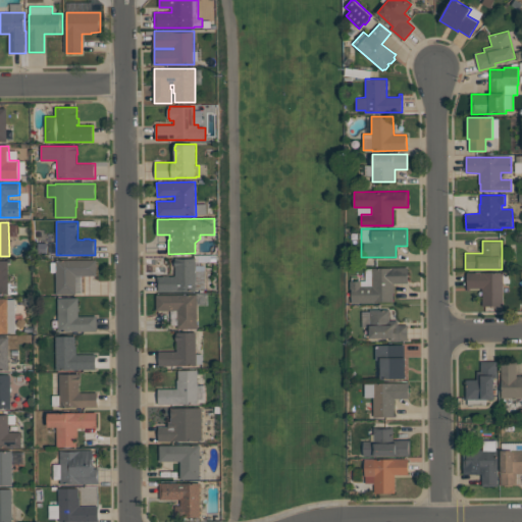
[(196,257),(196,291),(158,291),(158,276),(163,276),(163,275),(169,275),(169,276),(175,276),(175,267),(175,259),(175,257),(196,257)]
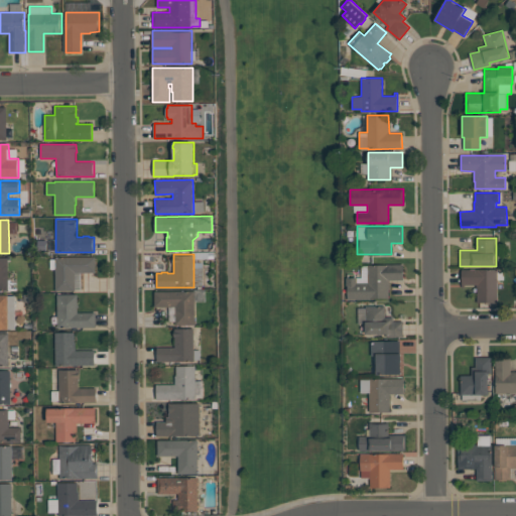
[(0,257),(8,257),(8,290),(0,290),(0,257)]
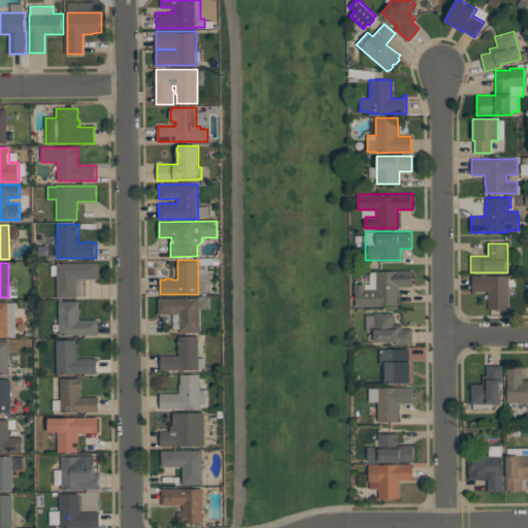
[(98,263),(98,278),(76,278),(76,298),(57,298),(57,263),(98,263)]
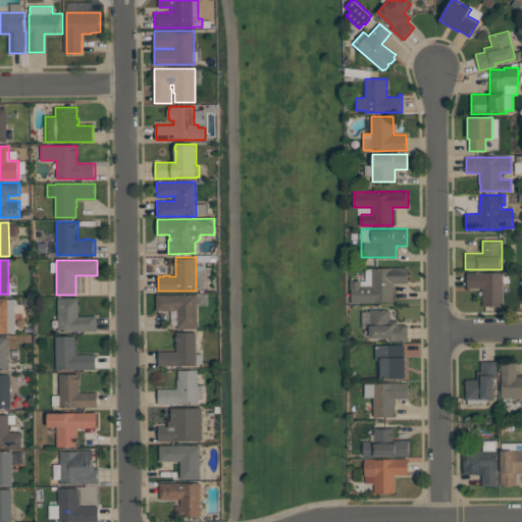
[(352,303),(352,290),(350,290),(350,280),(361,280),(361,285),(372,285),(372,268),(408,267),(408,283),(394,283),(394,293),(393,293),(393,302),(374,302),(374,303),(352,303)]
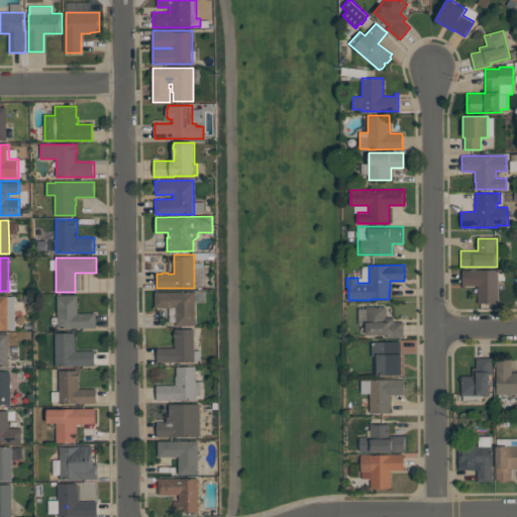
[(499,270),(499,303),(479,303),(479,288),(478,288),(478,285),(466,285),(466,288),(462,288),(462,270),(499,270)]
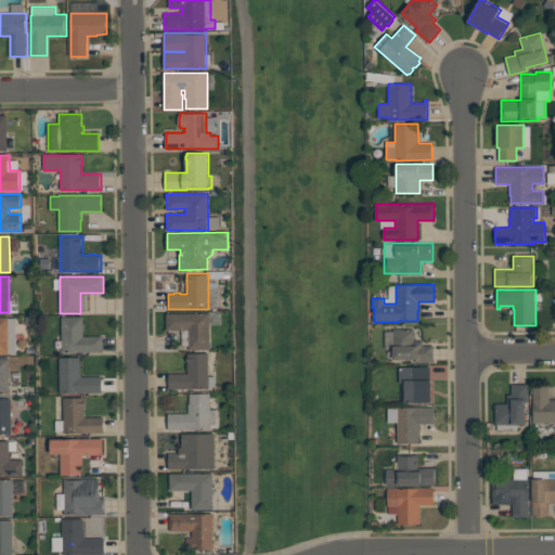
[(210,349),(189,349),(189,330),(167,330),(167,313),(210,313),(210,349)]
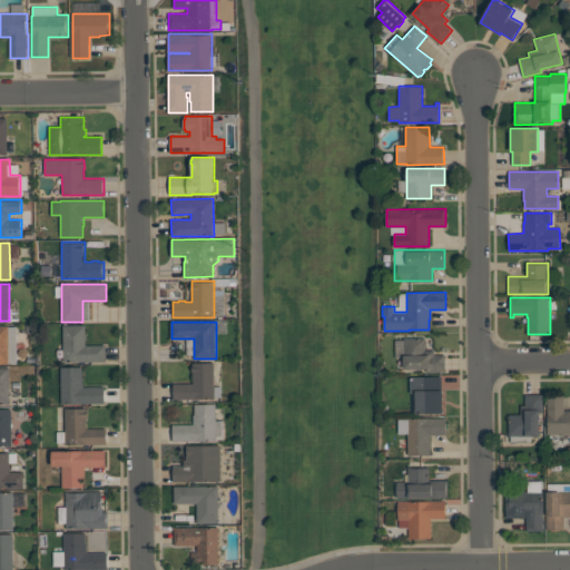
[(0,325),(9,325),(9,326),(17,326),(17,363),(9,363),(9,364),(0,364),(0,325)]
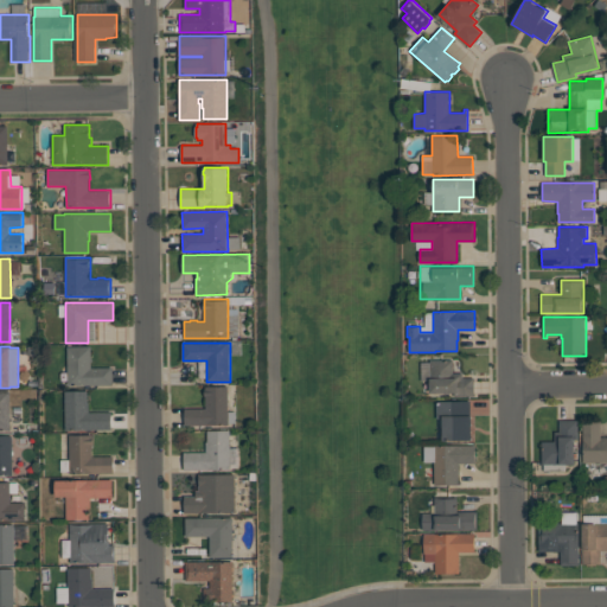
[(68,346),(91,346),(91,368),(113,368),(113,385),(68,385),(68,346)]
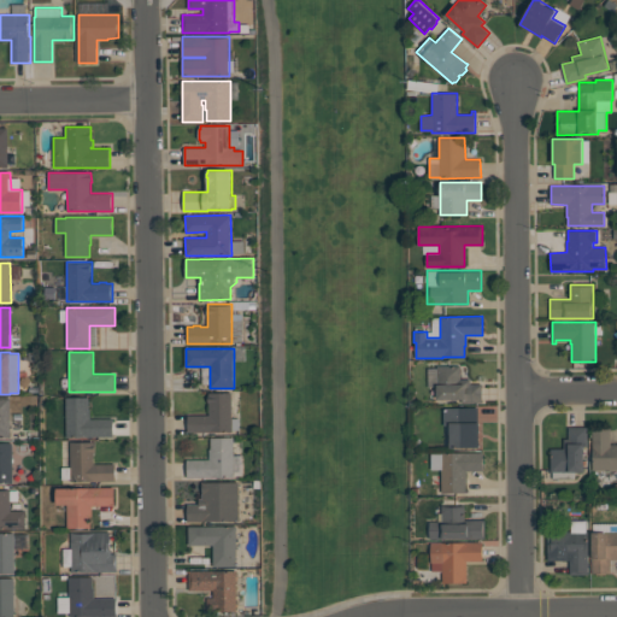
[(460,366),(460,378),(471,378),(471,383),(482,383),(482,403),(462,403),(462,399),(438,400),(438,366),(460,366)]
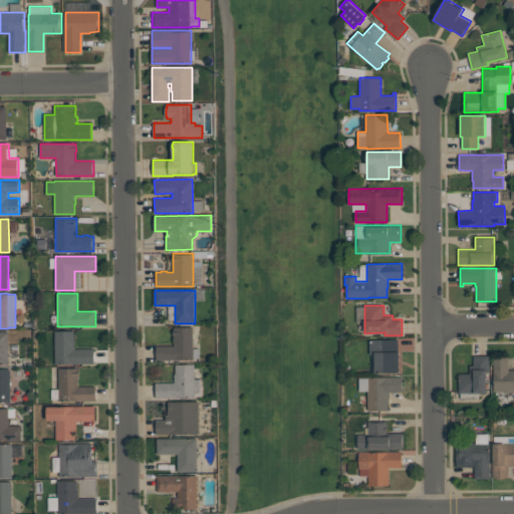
[(157,359),(157,345),(175,345),(175,336),(173,336),(174,328),(175,328),(175,327),(194,327),(194,359),(157,359)]
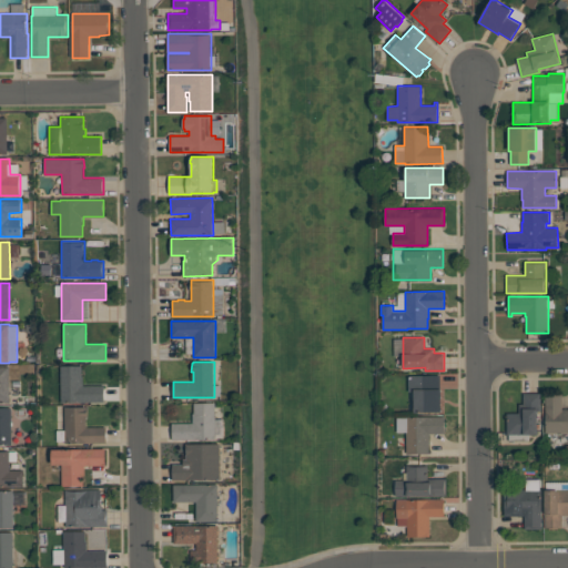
[(0,403),(0,366),(10,366),(10,403),(0,403)]
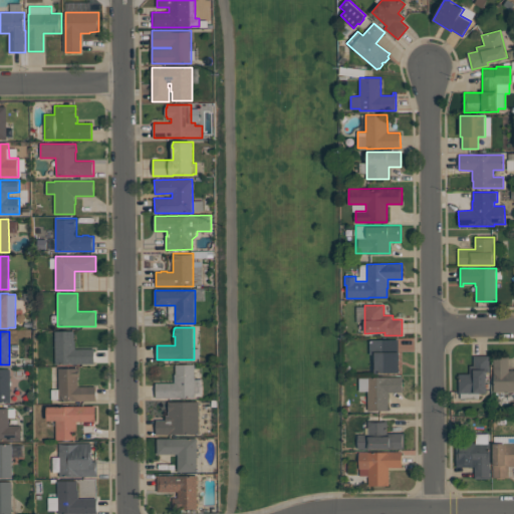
[(74,331),(74,340),(75,340),(75,348),(94,348),(94,364),(55,364),(55,331),(74,331)]
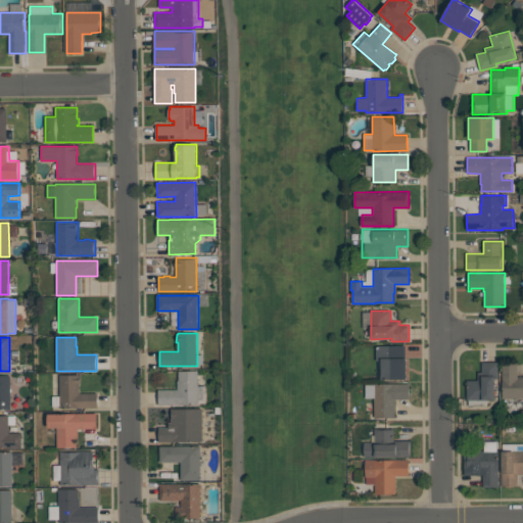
[(407,380),(382,380),(382,361),(376,361),(376,345),(406,345),(406,359),(407,359),(407,380)]
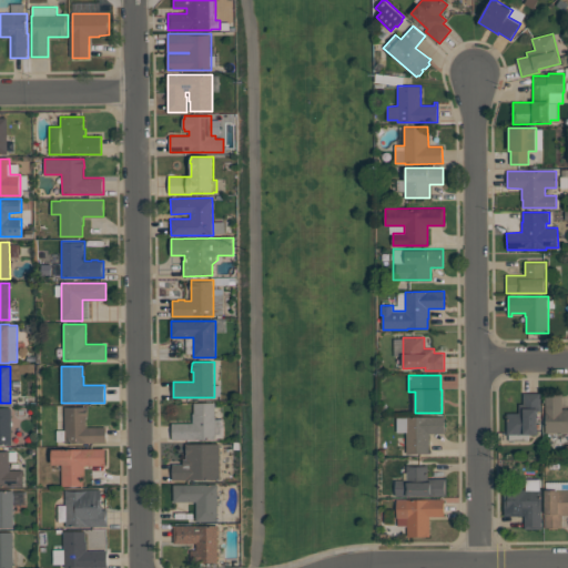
[(540,393),(540,412),(538,412),(538,434),(529,434),(529,442),(509,442),(509,434),(507,434),(507,413),(519,413),(519,404),(524,404),(524,393),(540,393)]
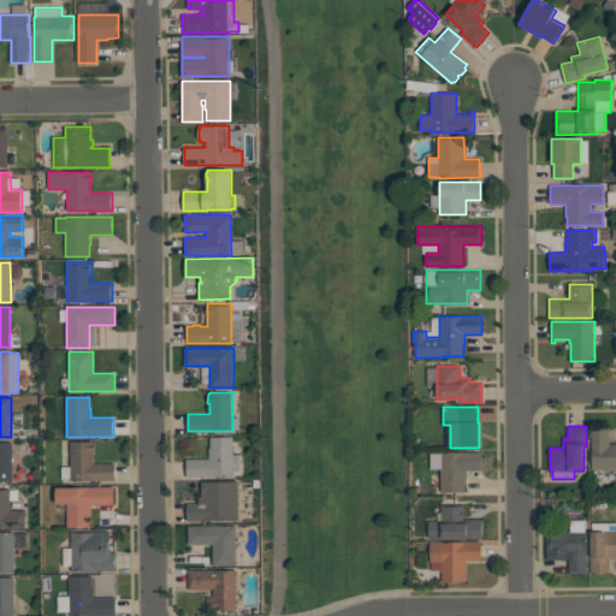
[(610,426),(610,444),(615,444),(615,468),(592,468),(592,426),(610,426)]
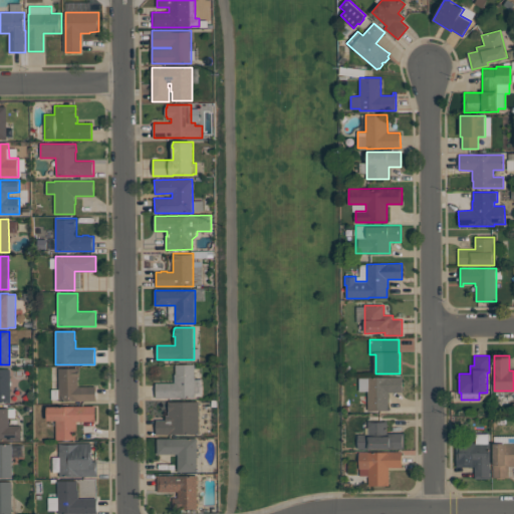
[(175,382),(175,373),(176,373),(176,364),(195,364),(195,398),(177,398),(156,398),(156,382),(175,382)]
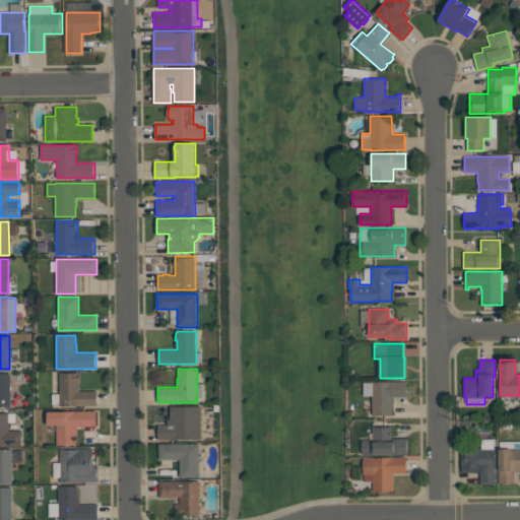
[(60,405),(59,373),(79,373),(79,375),(80,375),(80,383),(79,383),(79,391),(98,391),(98,405),(60,405)]
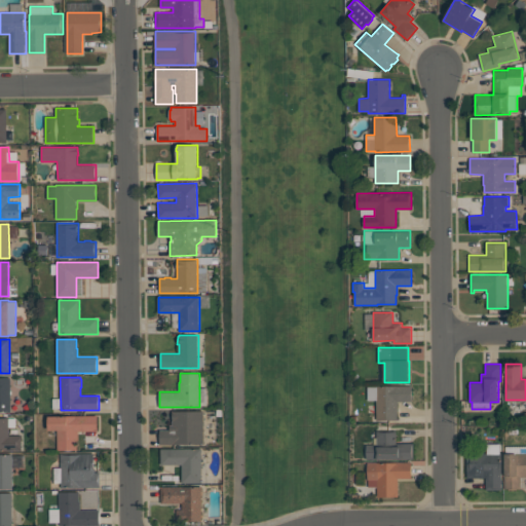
[(0,412),(0,378),(10,378),(10,412),(0,412)]
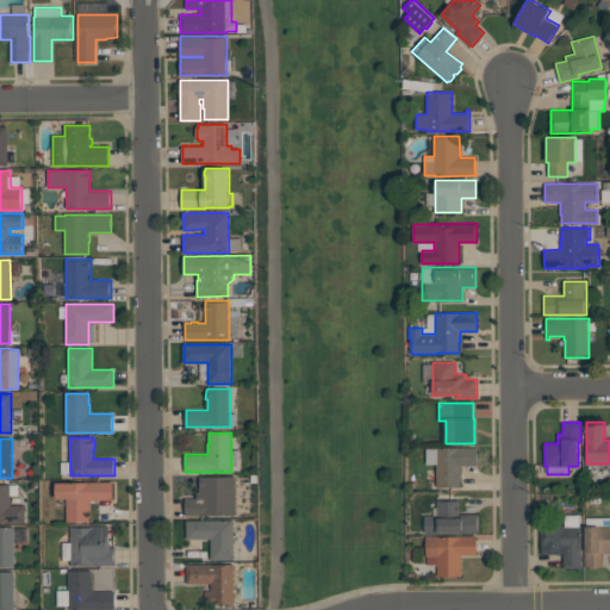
[(436,487),(436,447),(478,447),(478,466),(461,466),(461,487),(436,487)]
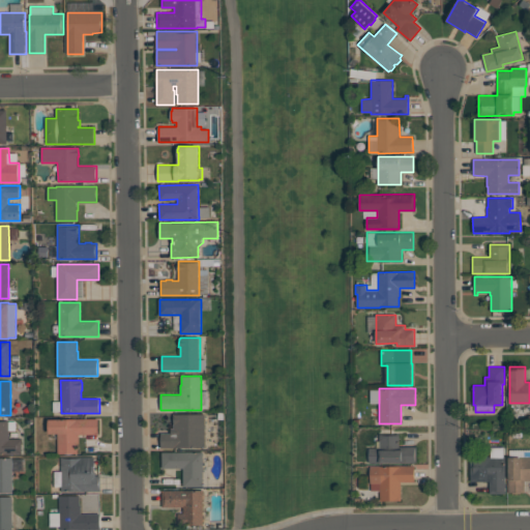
[(206,447),(160,447),(160,433),(171,433),(171,428),(174,428),(174,414),(206,414),(206,447)]
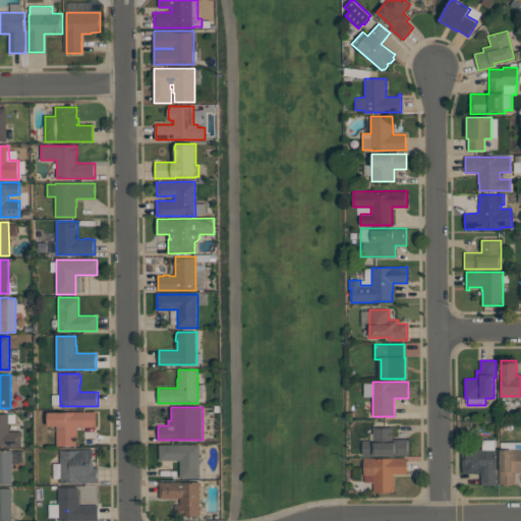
[(97,411),(97,427),(77,427),(77,436),(76,436),(76,446),(57,446),(57,426),(49,426),(48,412),(97,411)]
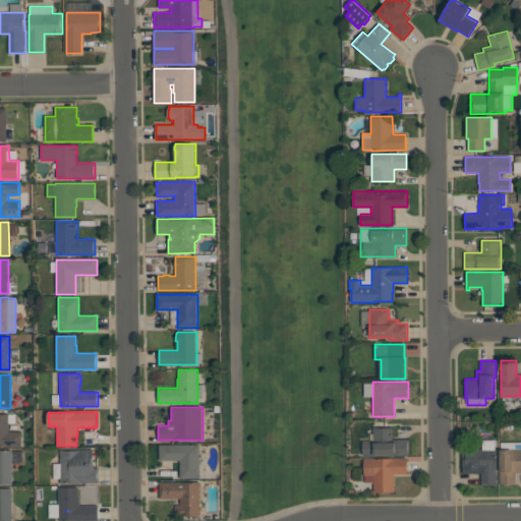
[(21,447),(0,447),(0,414),(8,414),(8,431),(21,430),(21,447)]
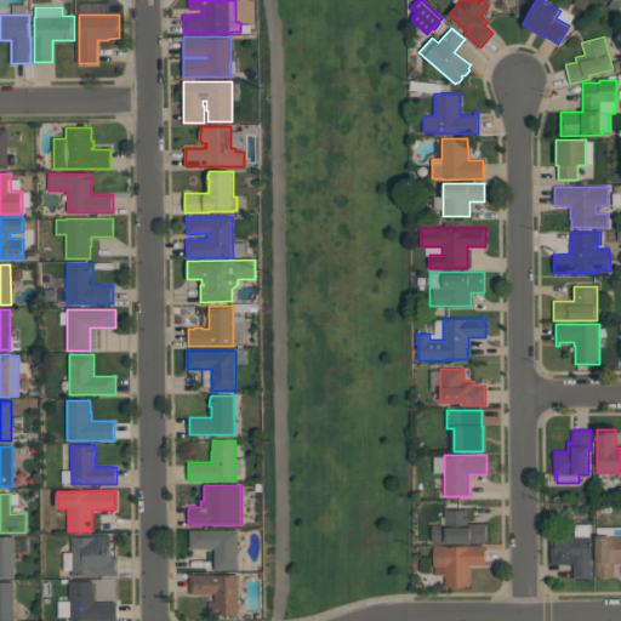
[(433,542),(433,525),(445,525),(445,508),(468,508),(468,523),(488,523),(488,542),(433,542)]
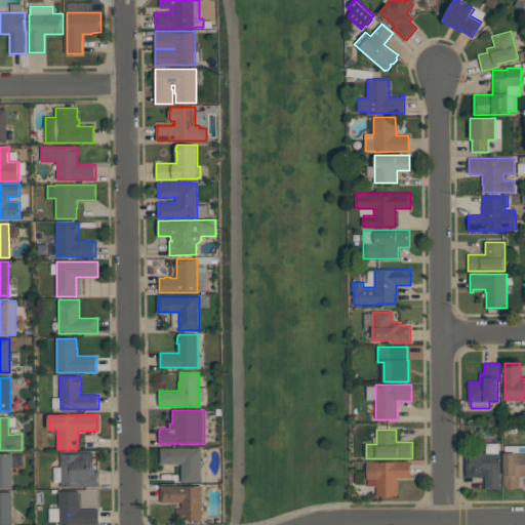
[(201,482),(182,482),(182,463),(160,463),(160,448),(201,448),(201,482)]
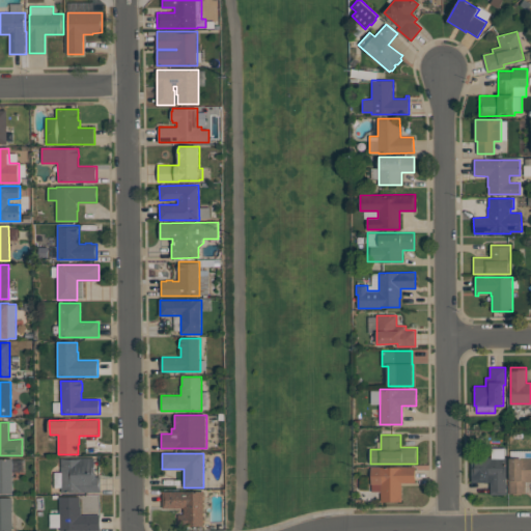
[(101,492),(61,493),(61,457),(95,457),(95,473),(95,476),(101,476),(101,492)]
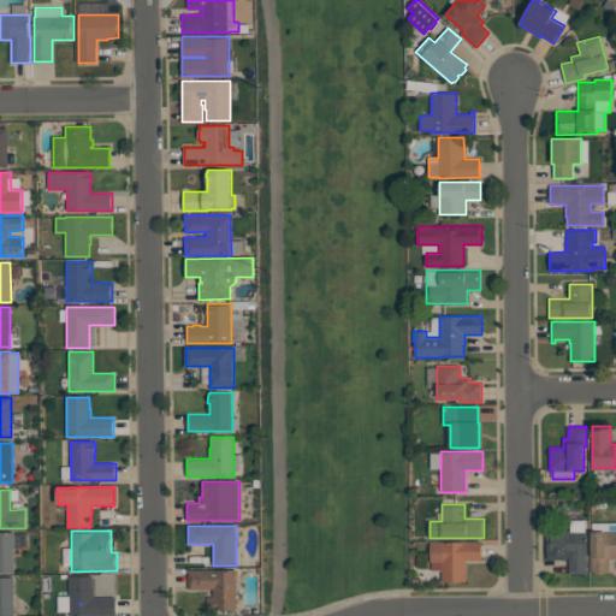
[(546,561),(546,531),(587,531),(587,574),(569,574),(569,561),(546,561)]
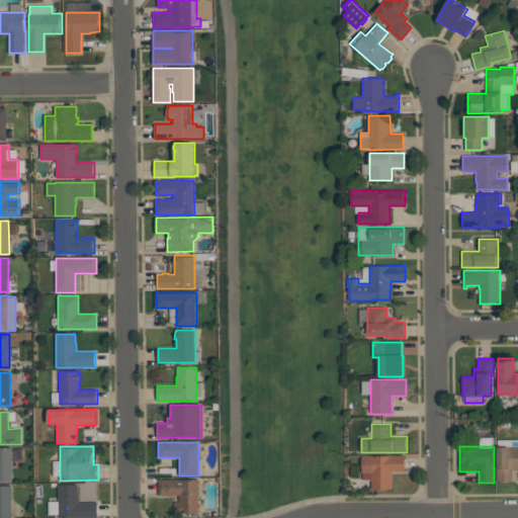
[(497,482),(497,465),(498,465),(498,447),(508,447),(508,446),(517,446),(517,469),(513,469),(513,482),(509,482),(509,483),(501,483),(501,482),(497,482)]
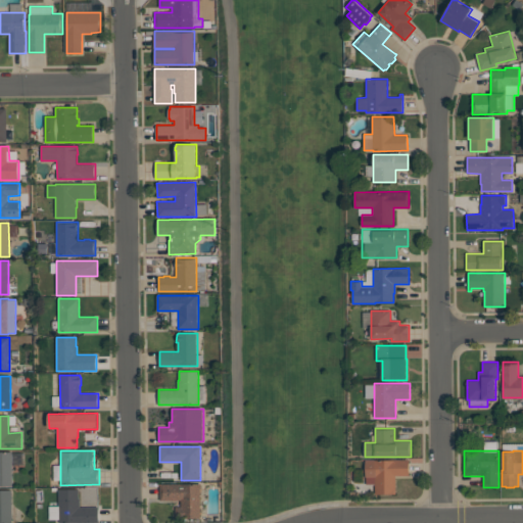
[(13,486),(0,486),(0,452),(12,452),(13,486)]
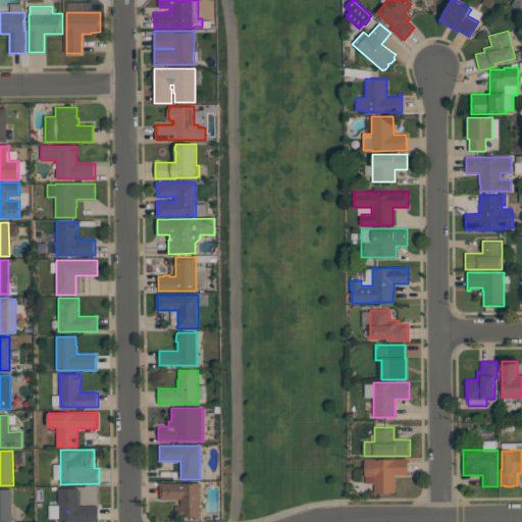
[(374,493),(374,482),(366,482),(366,476),(365,476),(365,459),(409,459),(409,474),(395,474),(395,493),(374,493)]
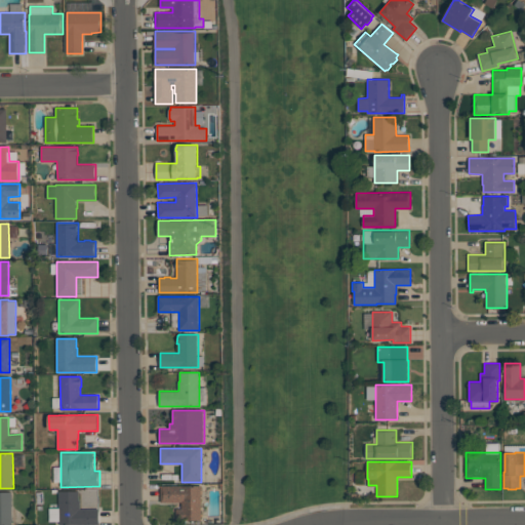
[(182,502),(161,502),(161,485),(202,485),(202,520),(182,520),(182,502)]
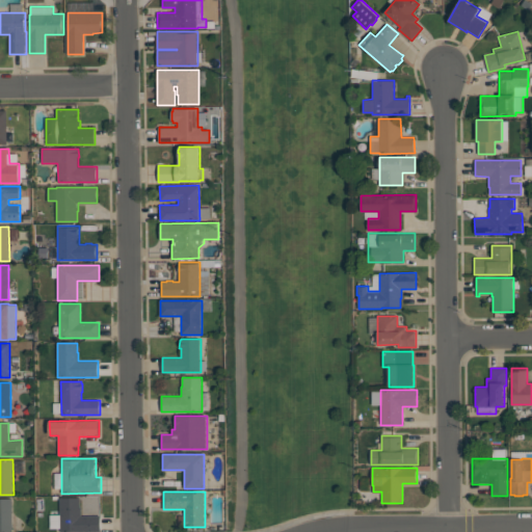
[(101,531),(60,531),(60,498),(80,498),(80,507),(81,507),(81,515),(101,515),(101,531)]
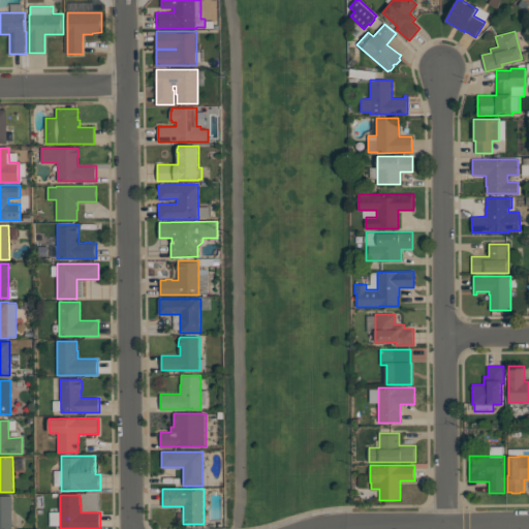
[(0,528),(0,496),(12,496),(12,528),(0,528)]
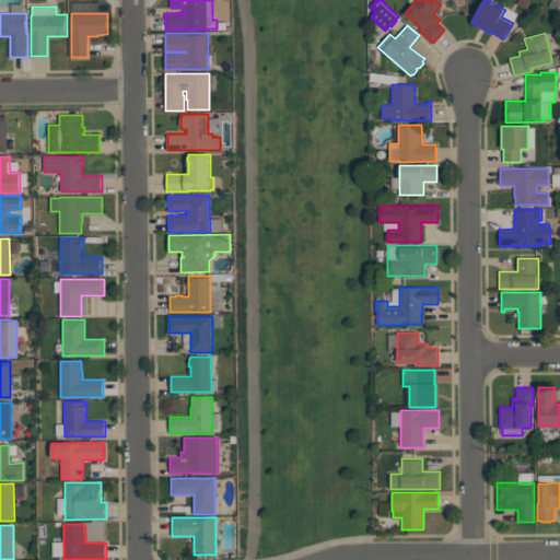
All buildings are outlined.
